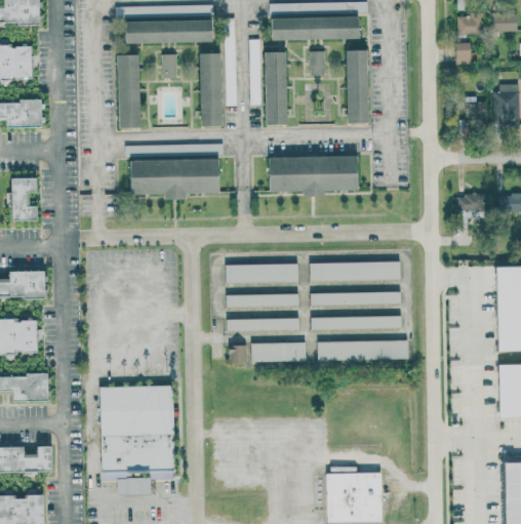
[(0,23),(39,23),(38,0),(2,0),(2,5),(0,4),(0,23)]
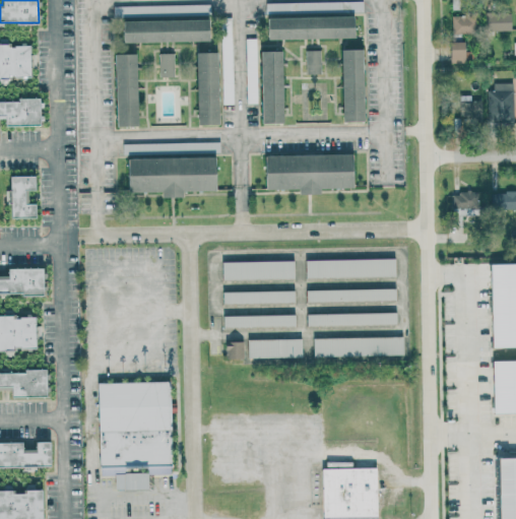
[(115,15),(212,13),(212,5),(115,7),(115,15)]
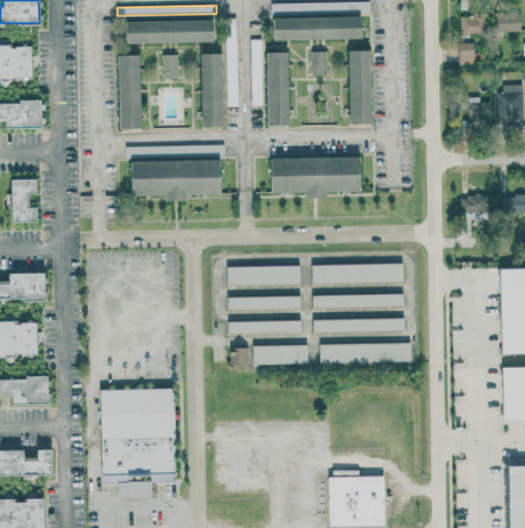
[(522,12),(497,13),(497,33),(522,32),(522,12)]
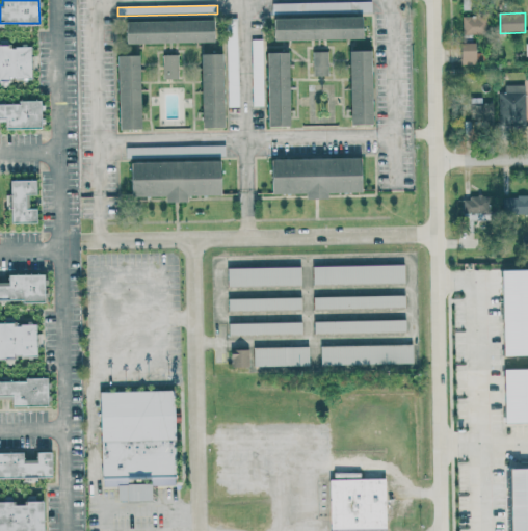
[(487,34),(486,16),(464,17),(465,34),(487,34)]
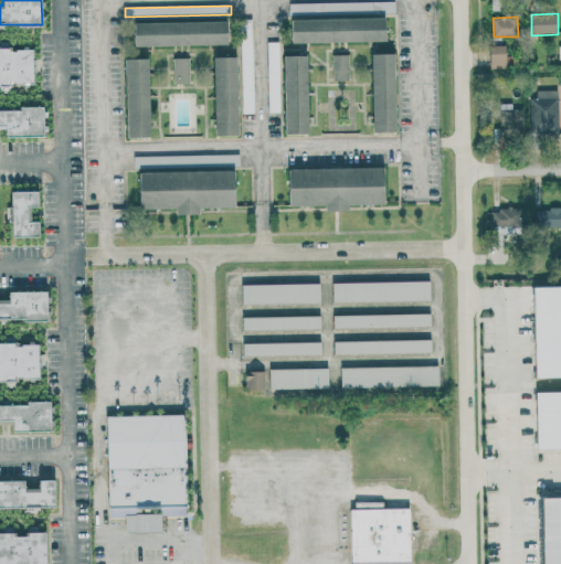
[(290,19),(292,43),(385,42),(385,18),(290,19)]
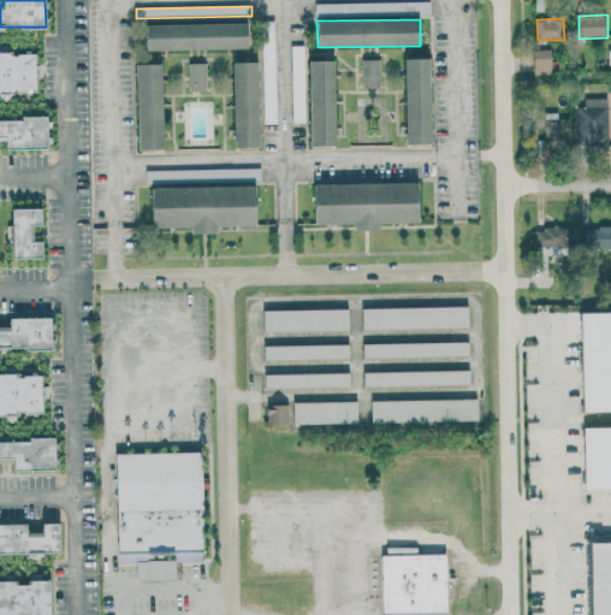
[(267,124),(279,124),(277,21),(265,22),(267,124)]
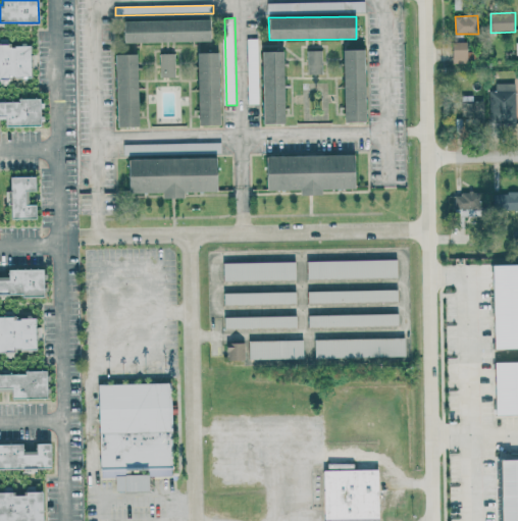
[(210,19),(122,21),(123,43),(210,42),(210,19)]
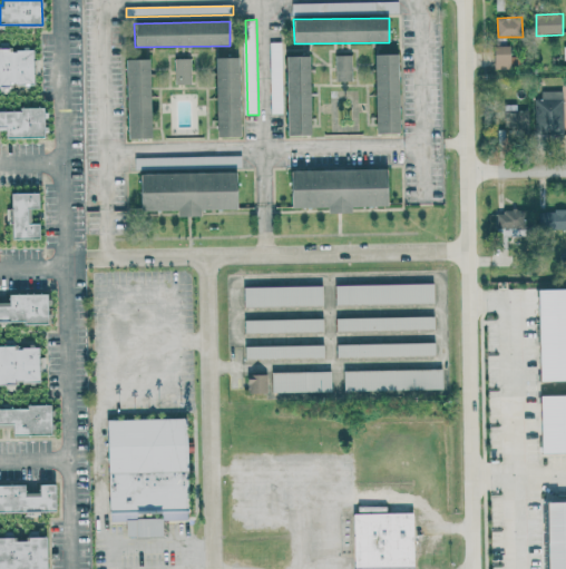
[(283,42),(272,42),(273,76),(283,76),(283,42)]
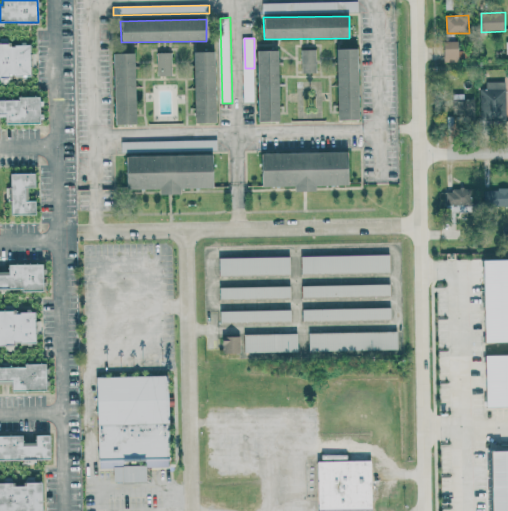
[(459,62),(458,41),(443,41),(444,62),(459,62)]
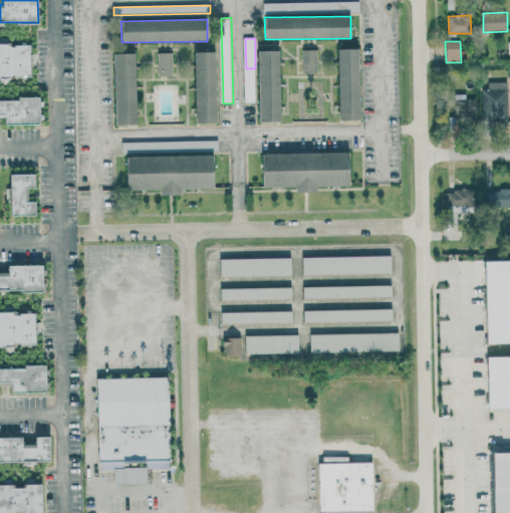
[(0,44),(0,78),(6,79),(6,76),(30,75),(29,44),(0,44)]
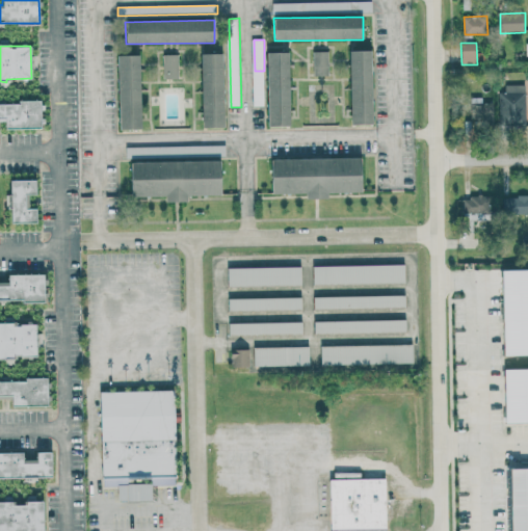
[(371,51),(349,51),(350,125),(372,125),(371,51)]
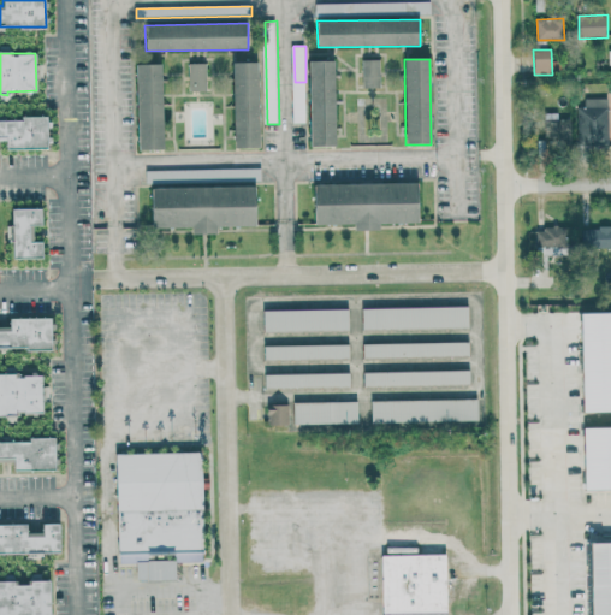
[(334,60),(309,60),(310,146),(336,146),(334,60)]
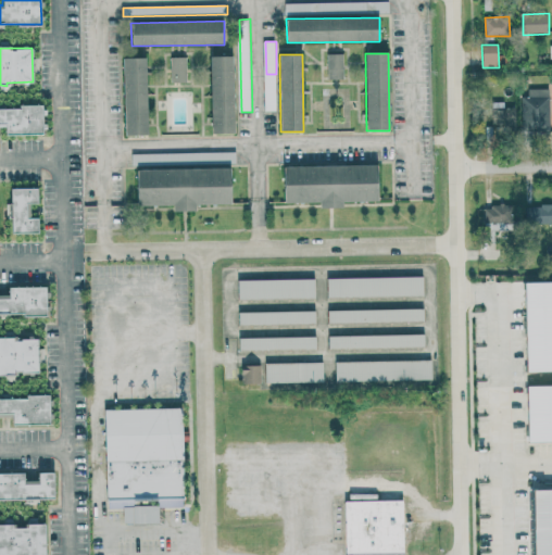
[(328,54),(329,79),(346,79),(345,54),(328,54)]
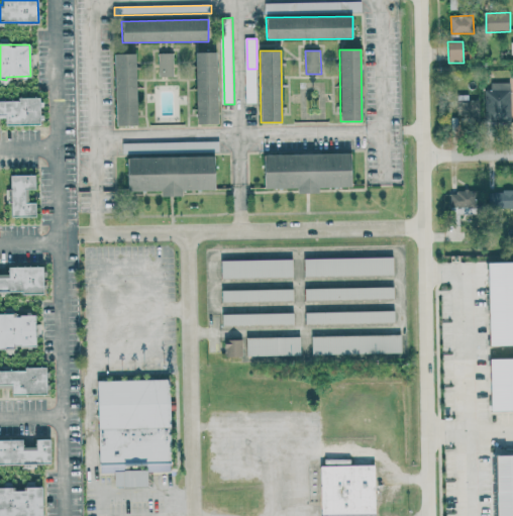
[(195,53),(196,124),(217,123),(216,52),(195,53)]
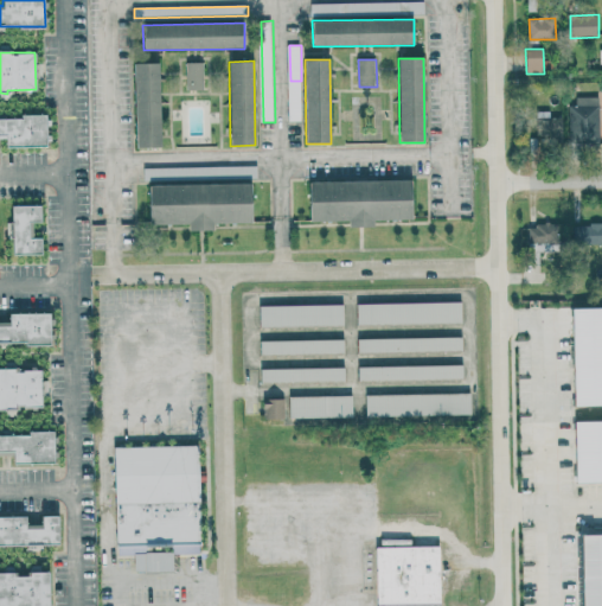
[(134,63),(135,148),(161,147),(160,63),(134,63)]
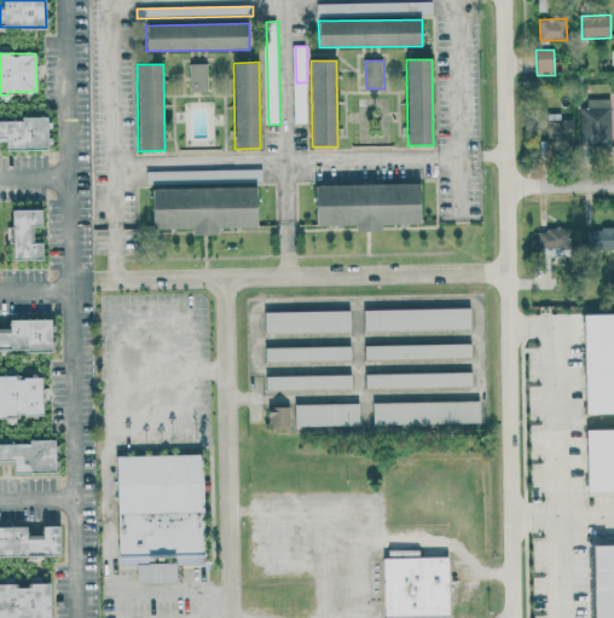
[(191,64),(192,92),(209,92),(209,64),(191,64)]
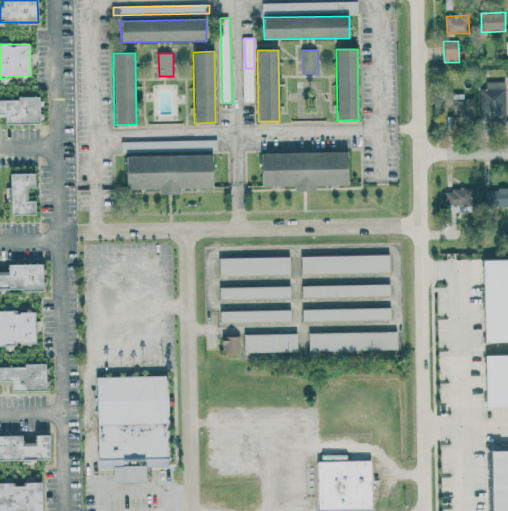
[(482,89),(483,121),(507,121),(507,81),(489,82),(489,88),(482,89)]
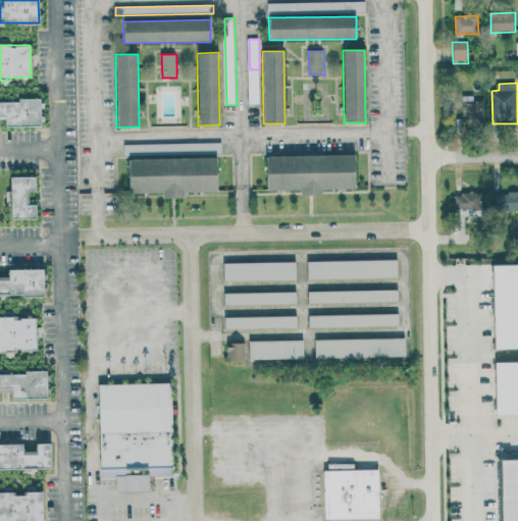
[(486,101),(475,101),(475,96),(462,96),(461,125),(486,125),(486,101)]
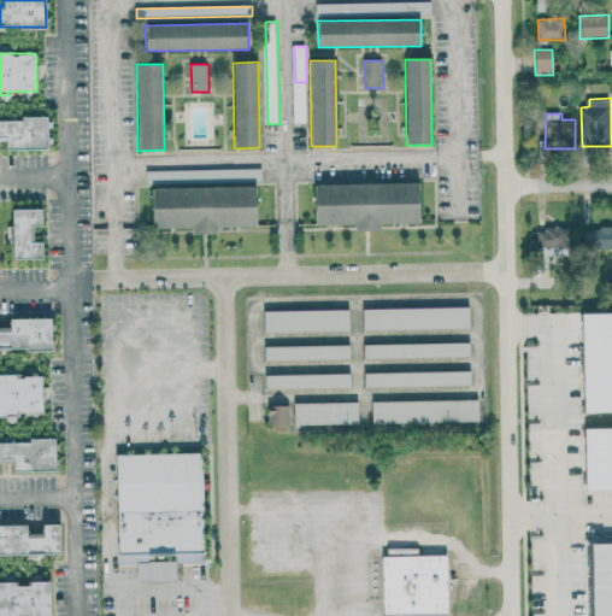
[(0,121),(0,141),(6,142),(6,150),(48,150),(47,117),(22,117),(22,122),(0,121)]
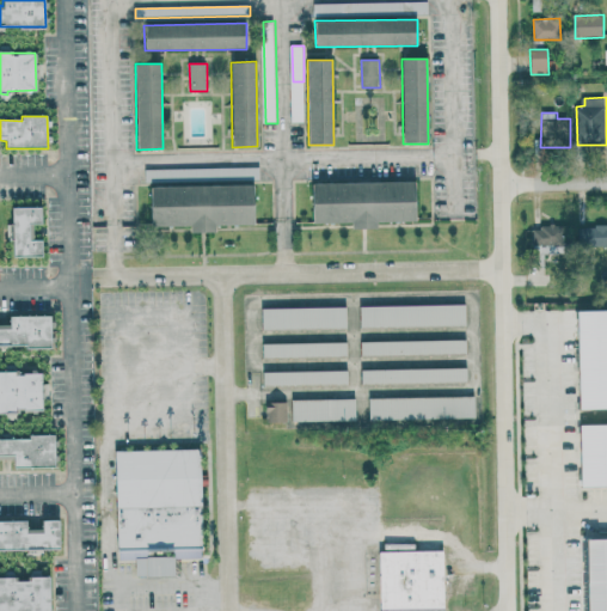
[(261,167),(206,169),(206,170),(194,170),(194,179),(262,177),(261,167)]
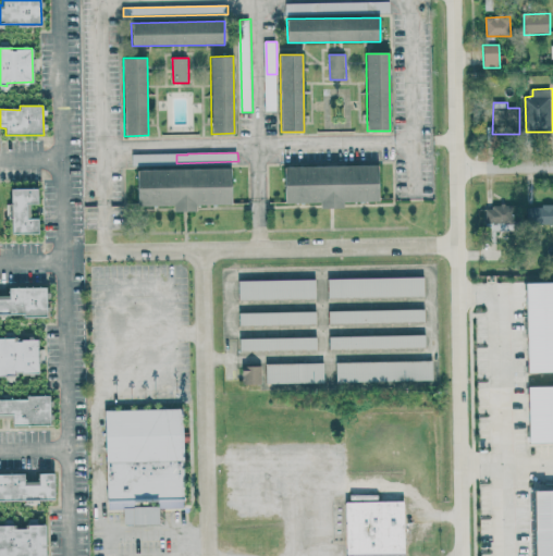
[(283,167),(284,204),(321,202),(321,209),(344,208),(344,202),(378,202),(377,165),(283,167)]
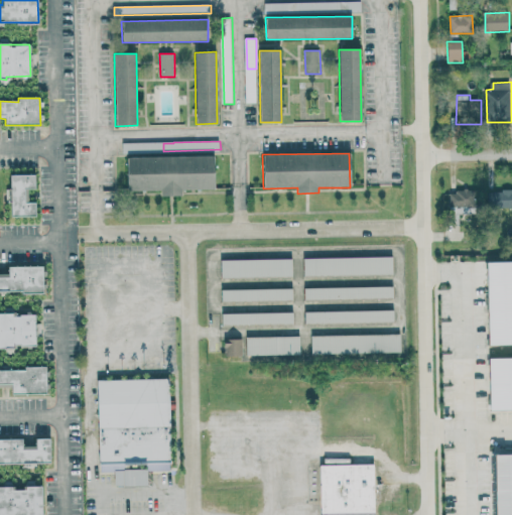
[(161,190),(161,197),(181,197),(181,190),(215,189),(214,155),(126,157),(127,190),(161,190)]
